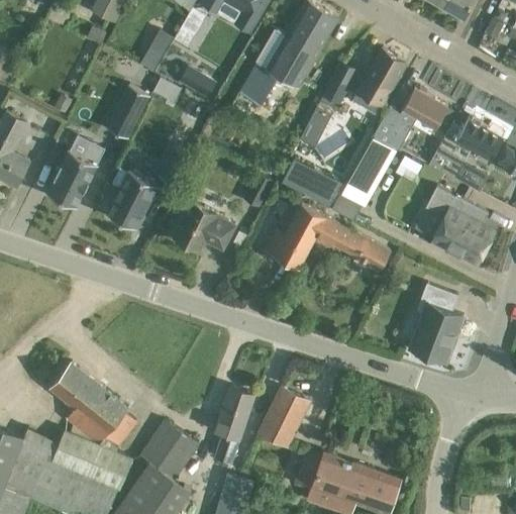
[(95,0),(90,12),(115,25),(127,0),(95,0)]
